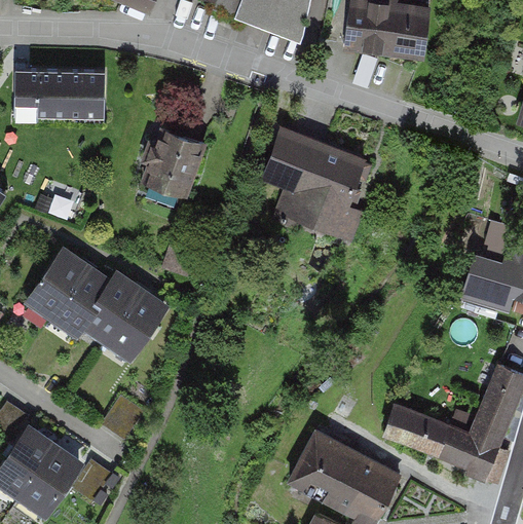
[(126,0),(150,8),(152,0),(126,0)]
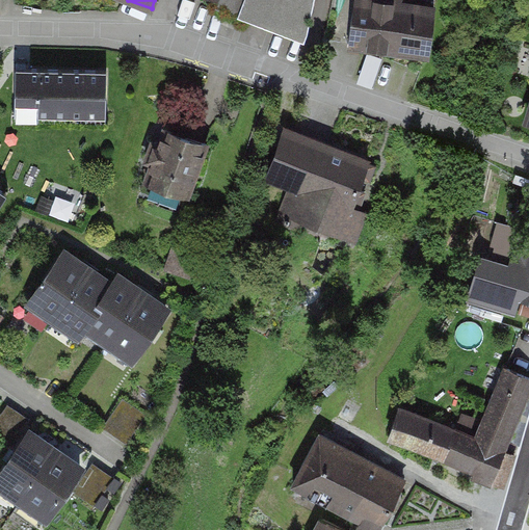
[(241,0),(235,19),(300,46),(311,0),(241,0)]
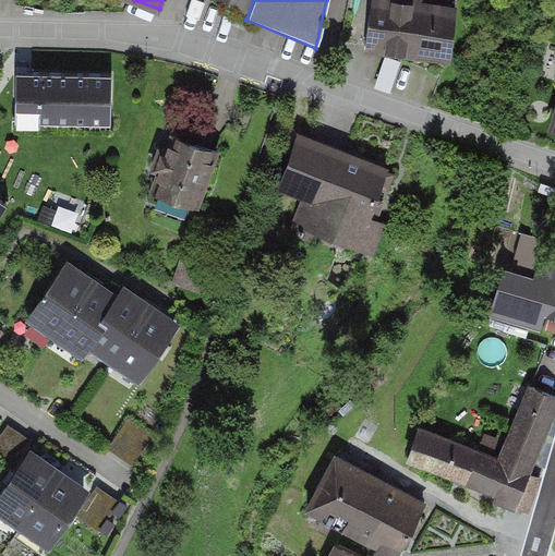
[(373,0),(365,53),(442,64),(450,5),(409,0),(373,0)]
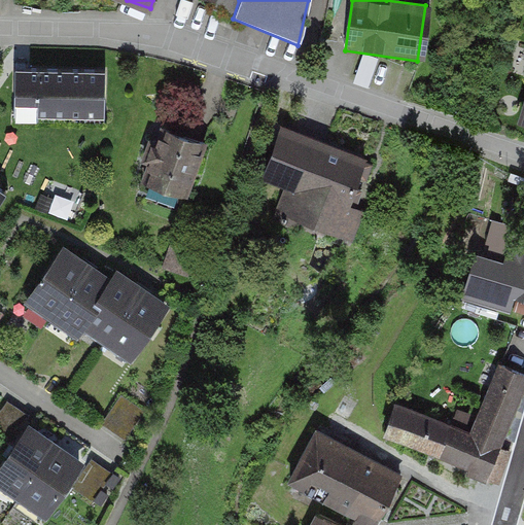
[(104,70),(14,70),(13,118),(104,118),(104,70)]
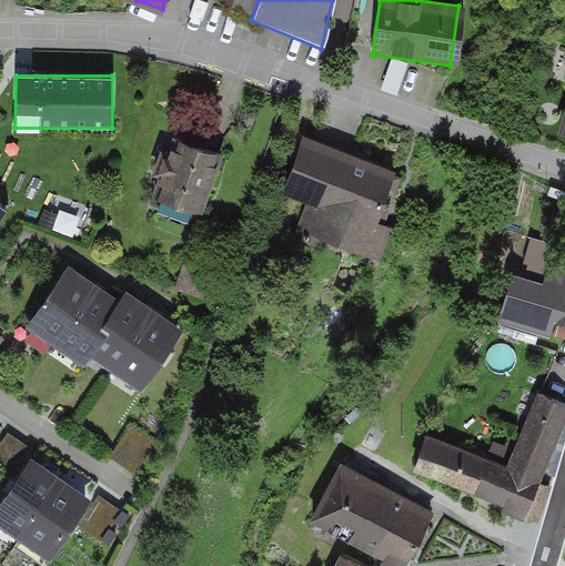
[(395,167),(298,132),(276,192),(300,200),(290,226),(379,258),(392,222),(377,216),(395,167)]
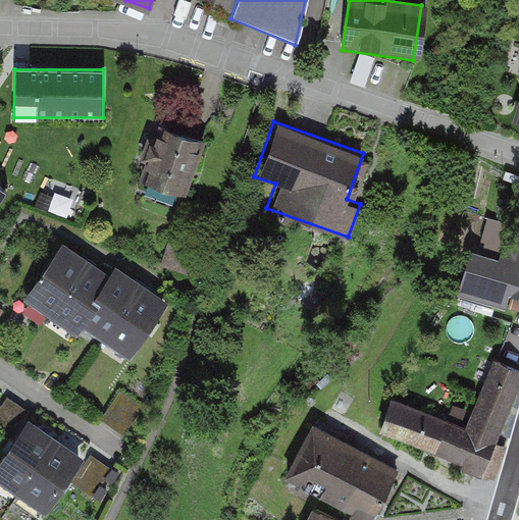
[(194,171),(204,145),(157,127),(147,155),(194,171)]
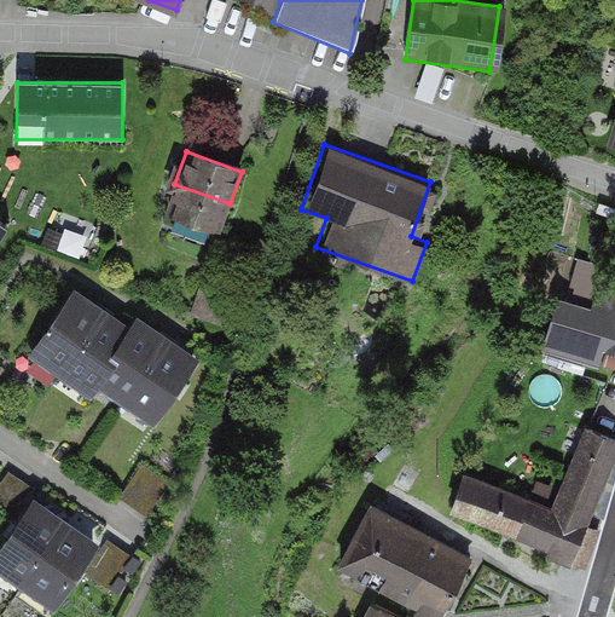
[(219,236),(230,203),(174,184),(163,217),(219,236)]
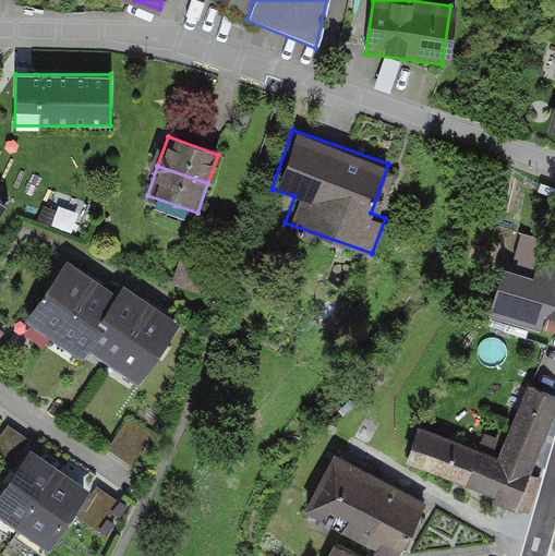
[(25,321),(52,338),(93,278),(67,261),(25,321)]
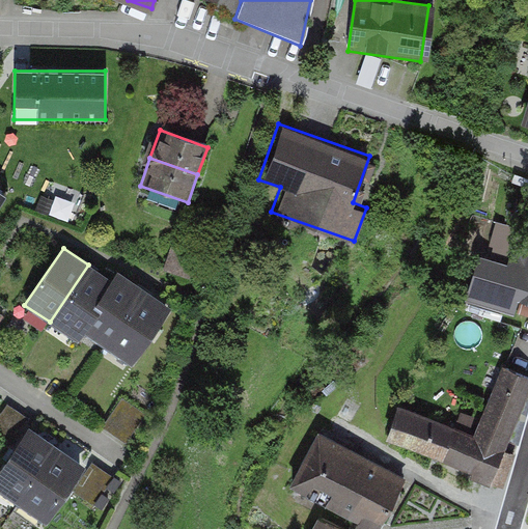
[(527,262),(484,250),(470,300),(527,316),(527,262)]
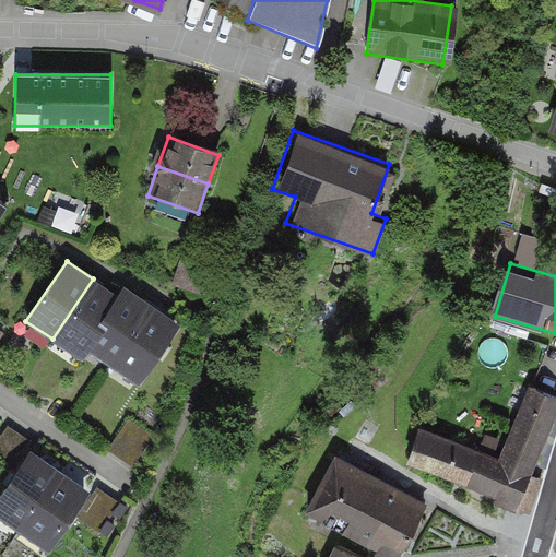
[(52,339),(78,356),(119,296),(93,279),(52,339)]
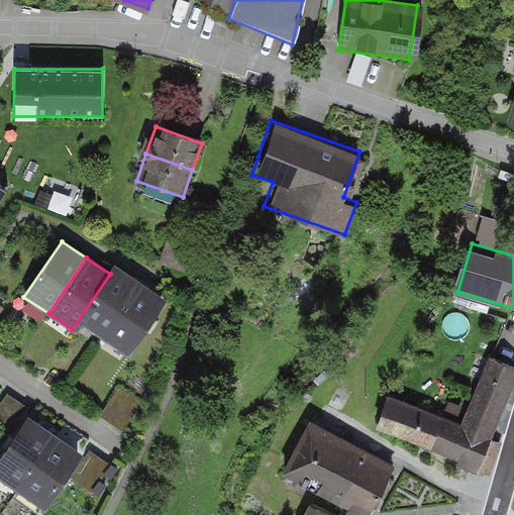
[(80,319),(107,337),(142,286),(115,268),(80,319)]
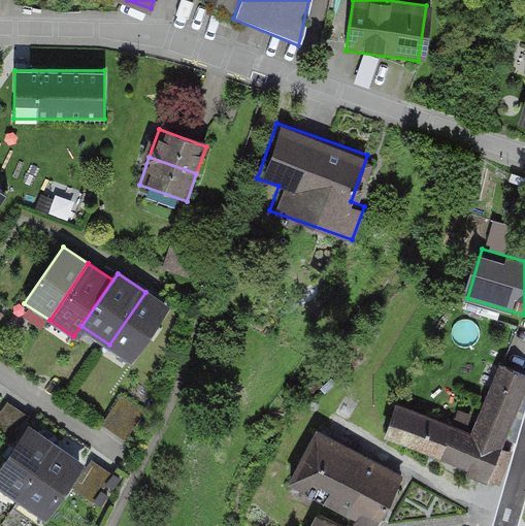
[(109,344),(137,364),(173,311),(145,292),(109,344)]
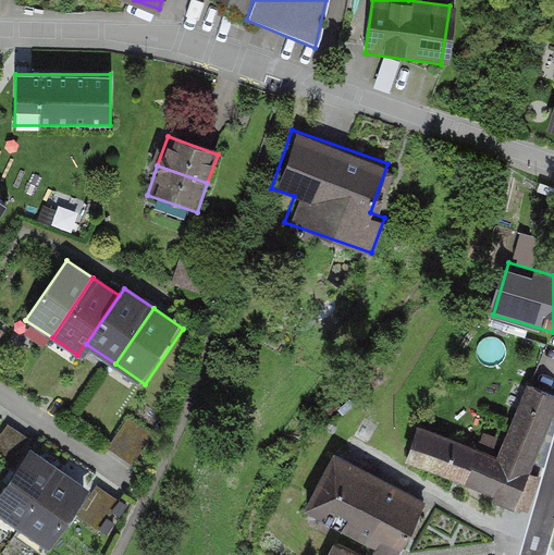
[(538,452),(553,410),(553,392),(521,380),(499,436),(538,452)]
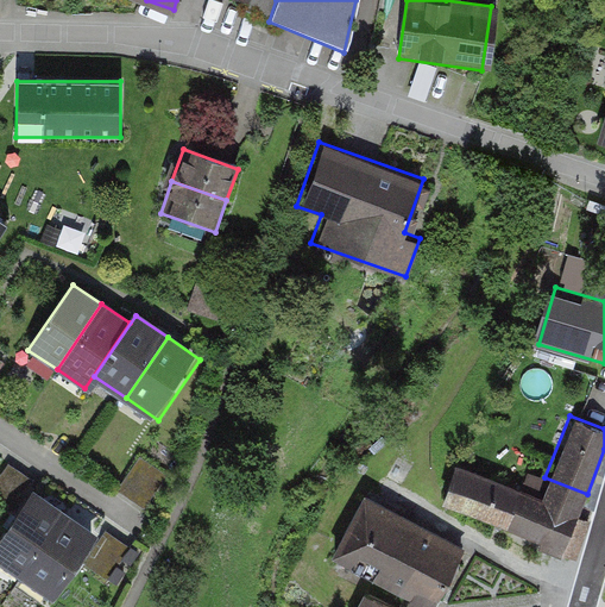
[(35,482),(6,464),(0,474),(0,504),(14,513),(35,482)]
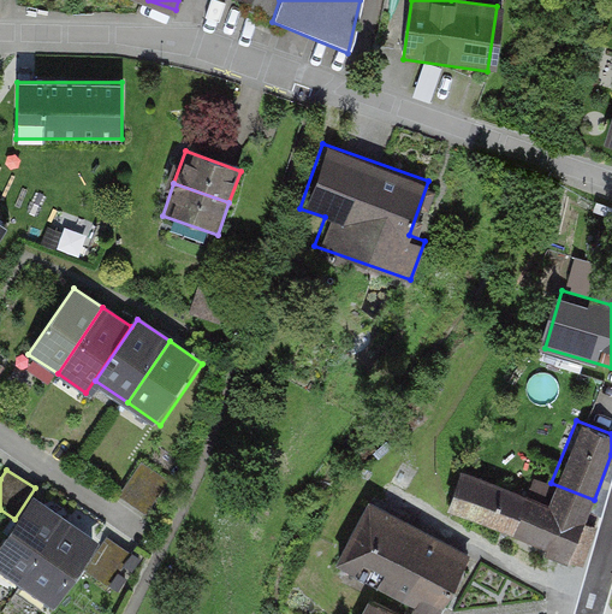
[(570,562),(594,500),(551,483),(527,545),(570,562)]
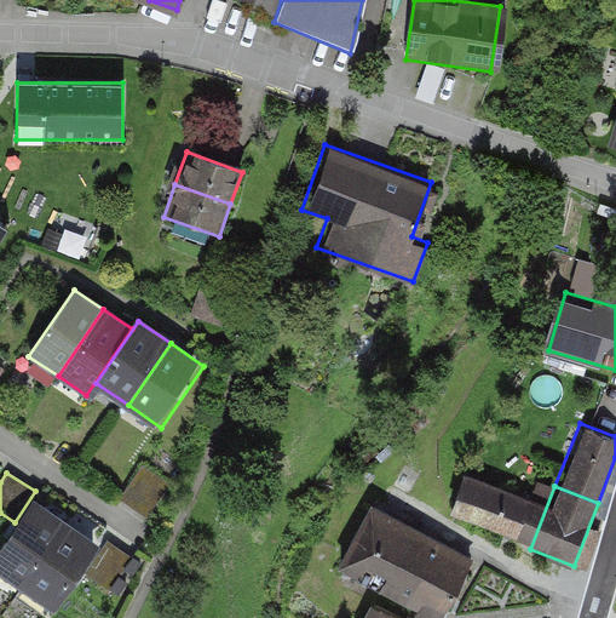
[(64,525),(30,503),(0,549),(0,577),(22,591),(64,525)]
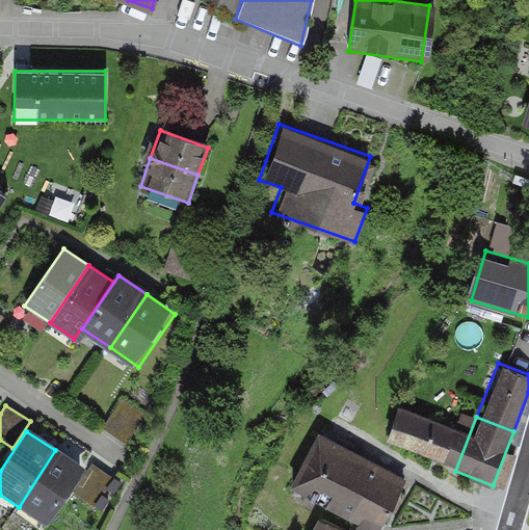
[(413,529),(433,496),(338,440),(302,498),(356,529),(413,529)]
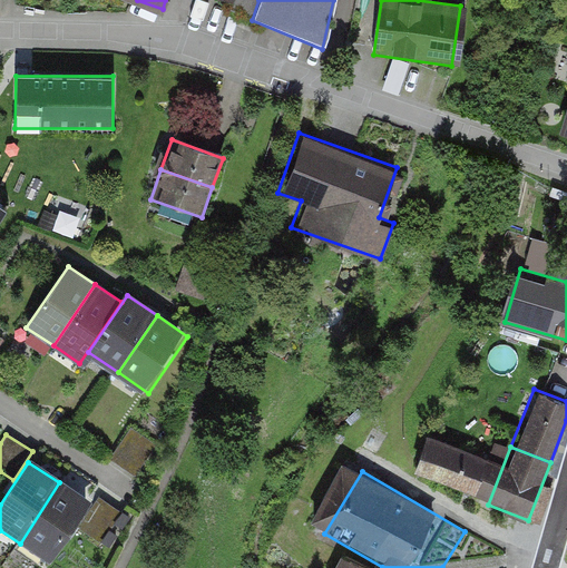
[(90,502),(59,482),(20,544),(51,564),(90,502)]
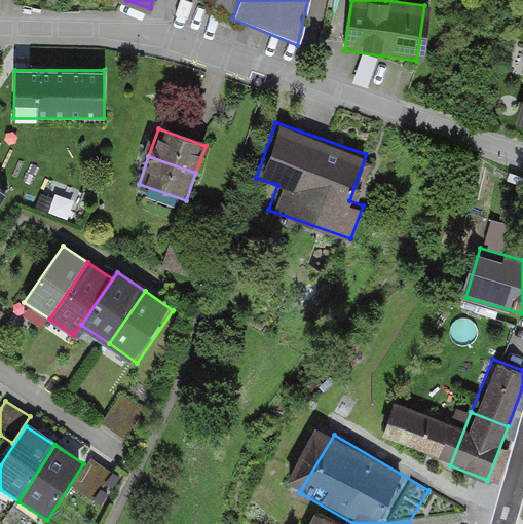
[(111,472),(91,459),(72,489),(92,501),(111,472)]
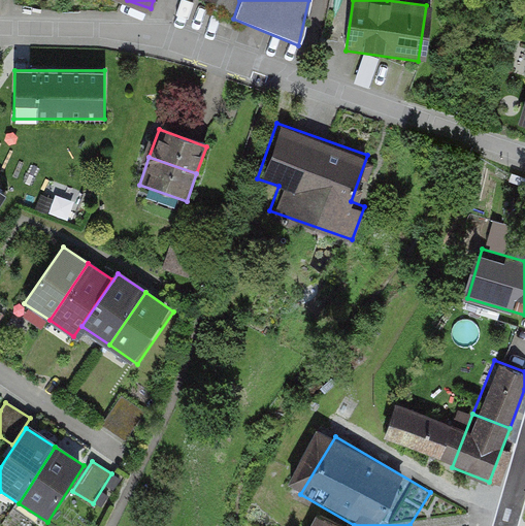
[(347,525),(319,511),(309,525),(347,525)]
